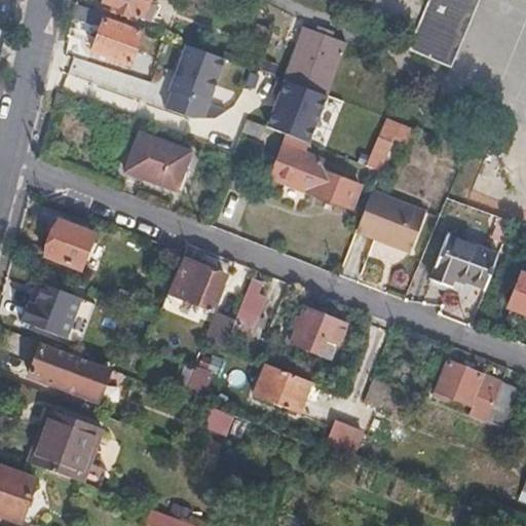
[(144,0),(143,0),(101,0),(100,2),(115,6),(113,12),(125,16),(127,10),(148,19),(153,4),(144,0)]
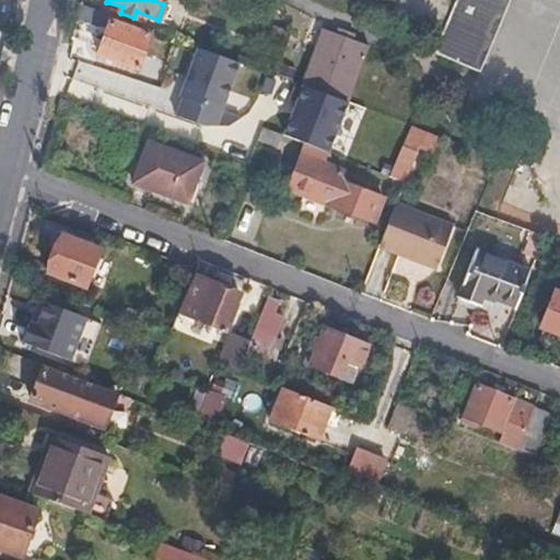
[(559,0),(452,0),(432,49),(479,68),(508,0),(559,0)]
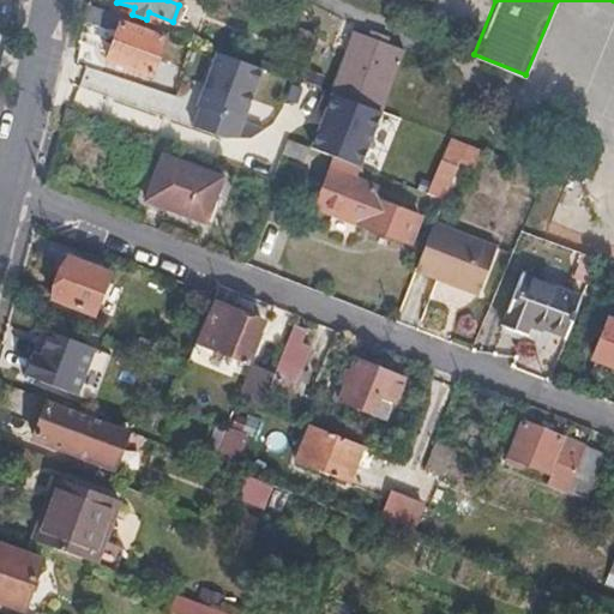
[(148,73),(161,36),(119,22),(121,14),(85,2),(83,19),(114,31),(104,58),(148,73)]
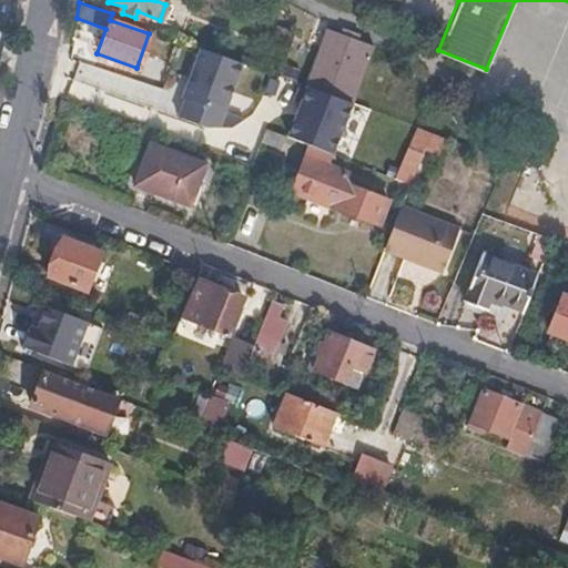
[(351,101),(372,44),(324,27),(304,83),(343,99),(351,101)]
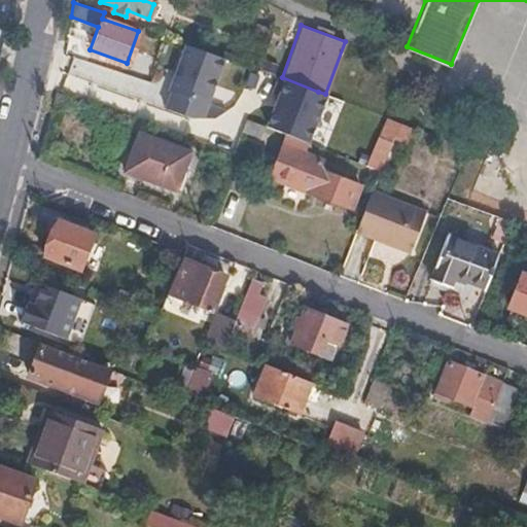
[(206,102),(222,56),(184,42),(168,91),(170,91),(165,108),(188,116),(213,117),(223,110),(223,109),(206,102)]
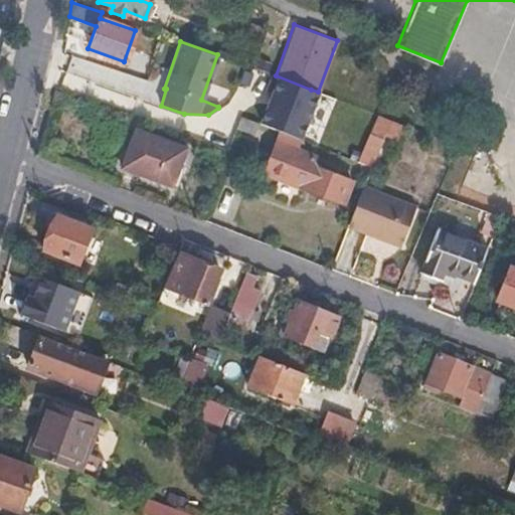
[(311,90),(276,75),(271,73),(265,90),(272,93),(261,124),(279,131),(295,137),(311,90)]
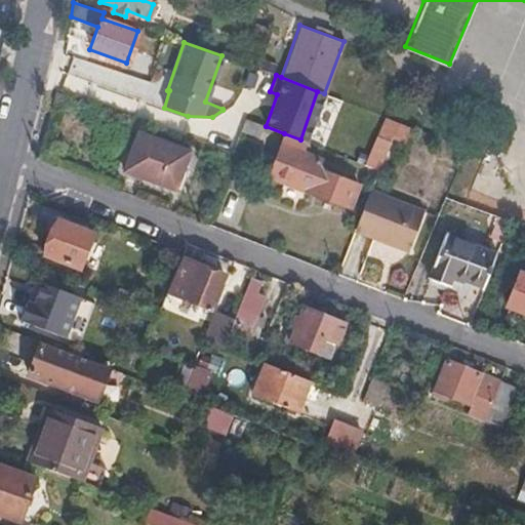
[(411,127),(384,117),(364,164),(375,169),(378,170),(390,140),(405,146),(411,127)]
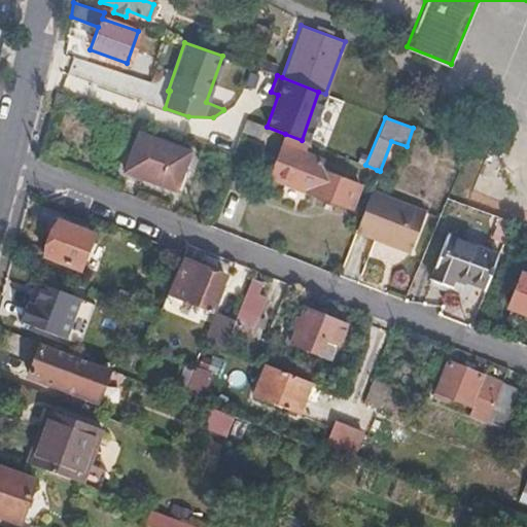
[(264,127),(247,119),(243,132),(259,138),(264,127)]
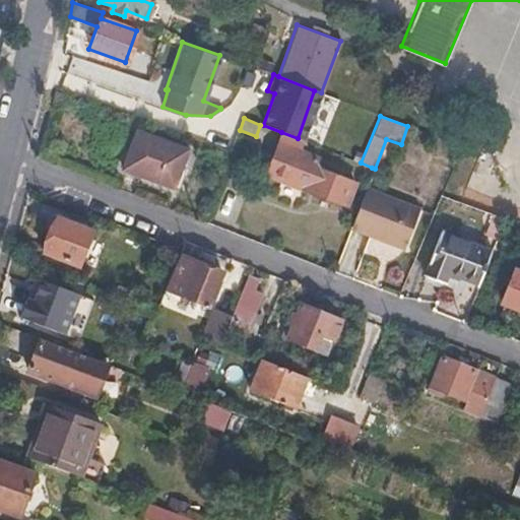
[(174,188),(187,148),(136,130),(123,169),(174,188)]
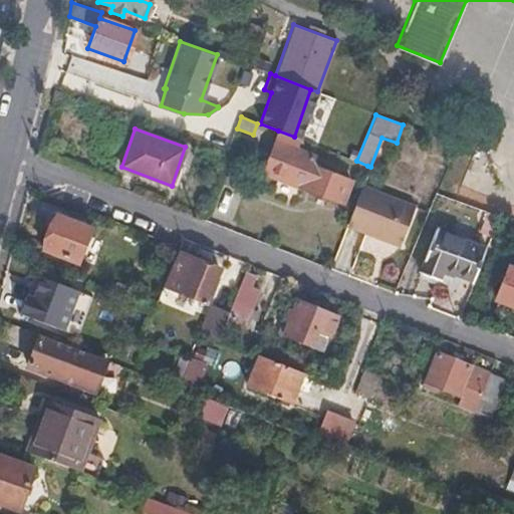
[(350,178),(309,163),(312,156),(296,149),(299,139),(294,137),(278,131),(264,172),(342,201),(350,178)]
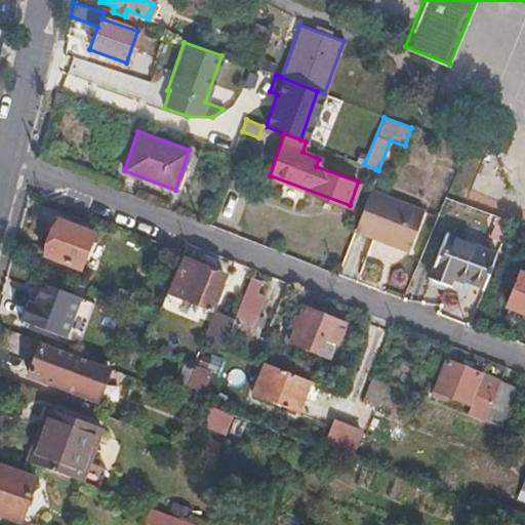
[(410,249),(423,209),(369,189),(355,229),(410,249)]
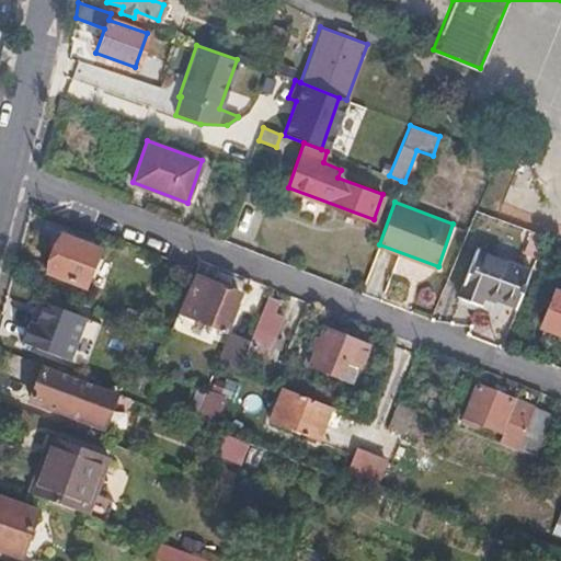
[(516,307),(527,277),(535,256),(544,235),(534,231),(521,265),(478,249),(460,297),(480,305),(484,295),(516,307)]
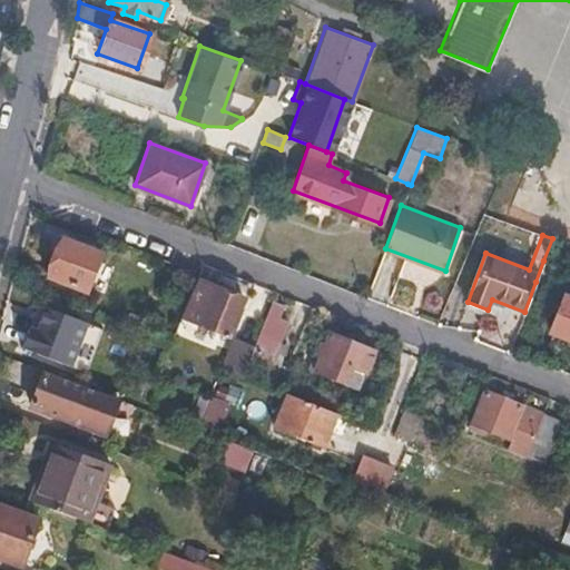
[(92,292),(107,256),(62,238),(49,274),(92,292)]
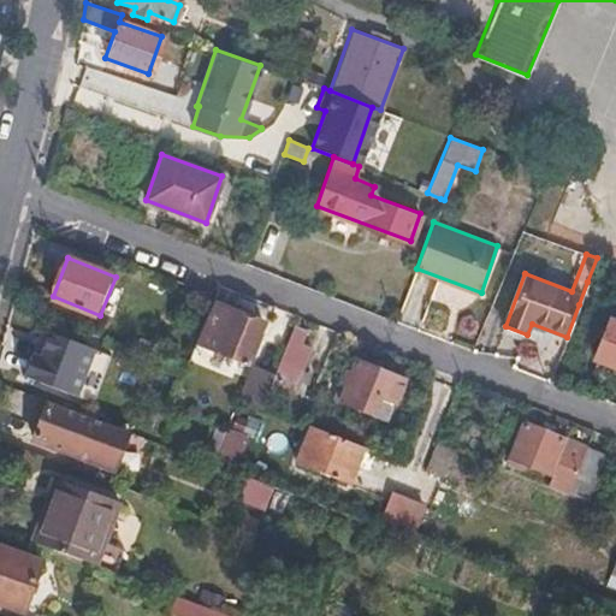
[(591,309),(598,288),(587,282),(579,304),(591,309)]
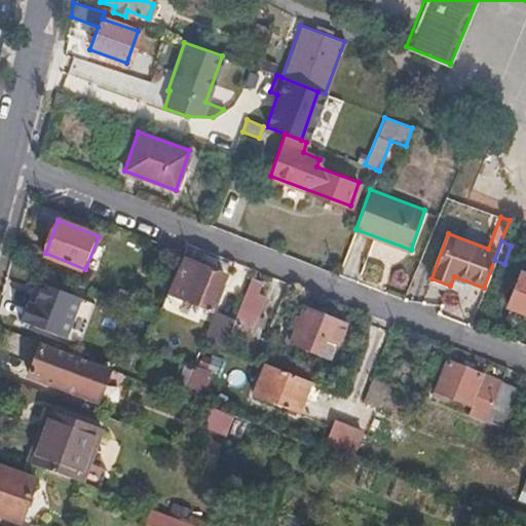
[(210,311),(224,274),(198,264),(196,269),(195,272),(177,265),(165,293),(210,311)]
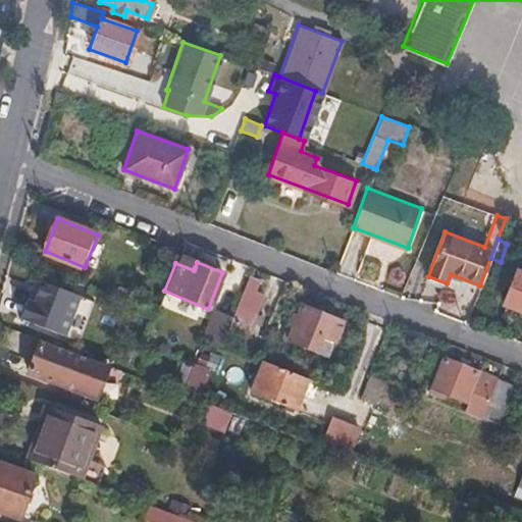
[(521,309),(521,272),(514,269),(502,302),(521,309)]
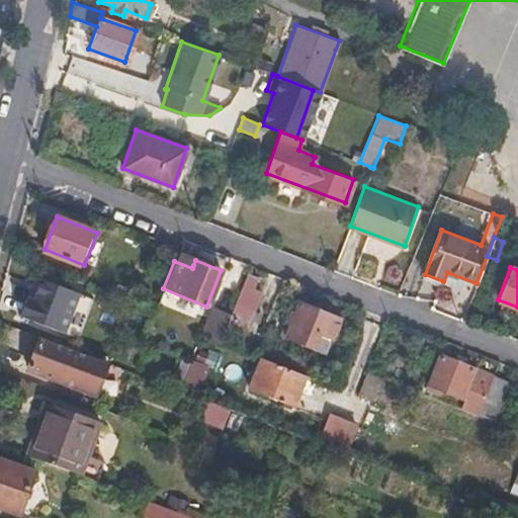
[(229,315),(226,324),(232,326),(235,317),(248,323),(260,290),(252,287),(256,276),(247,273),(229,315)]
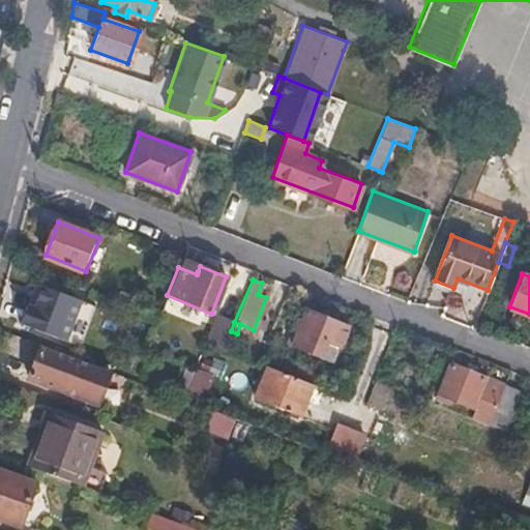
[(66,341),(81,302),(40,287),(34,310),(26,306),(21,323),(66,341)]
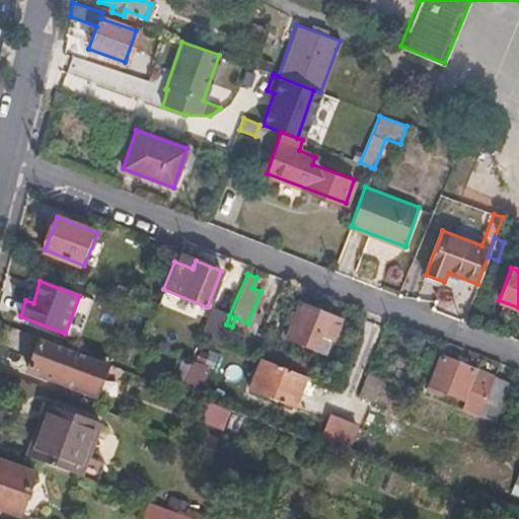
[(325,353),(339,317),(299,302),(287,337),(325,353)]
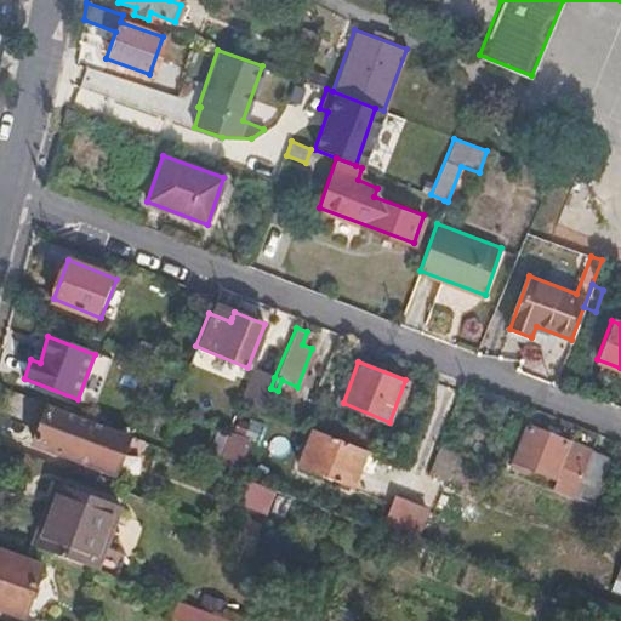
[(271,388),(274,377),(251,369),(240,399),(262,406),(271,388)]
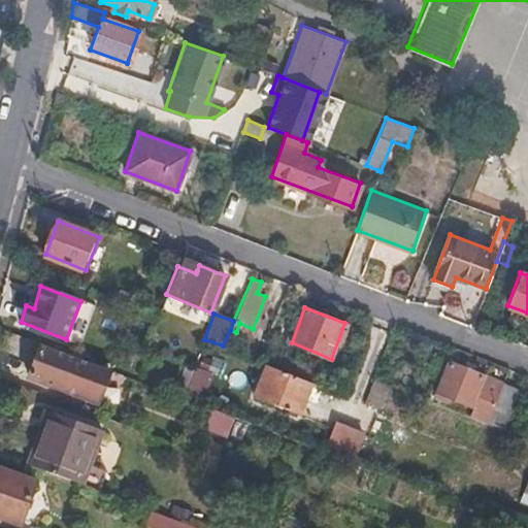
[(98,403),(109,370),(72,356),(63,353),(40,344),(30,376),(98,403)]
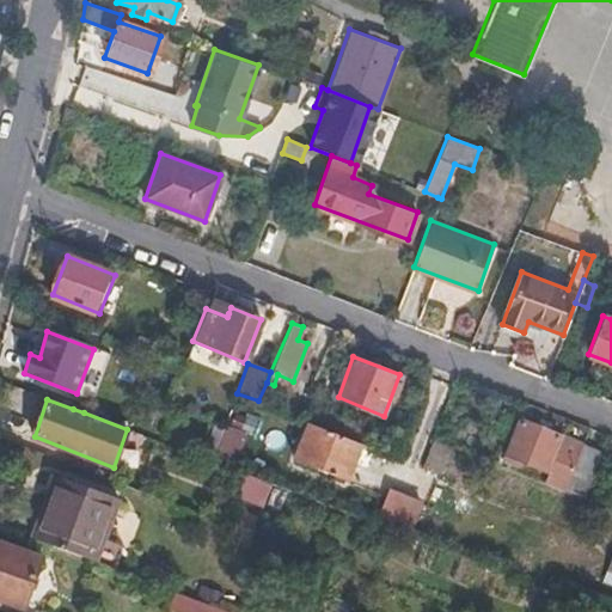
[(84,412),(89,401),(75,399),(73,409),(84,412)]
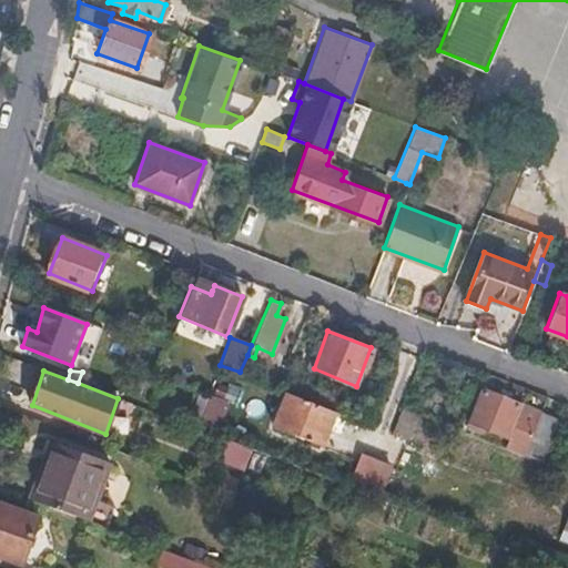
[(337,395),(302,381),(303,376),(295,373),(288,392),(333,408),(337,395)]
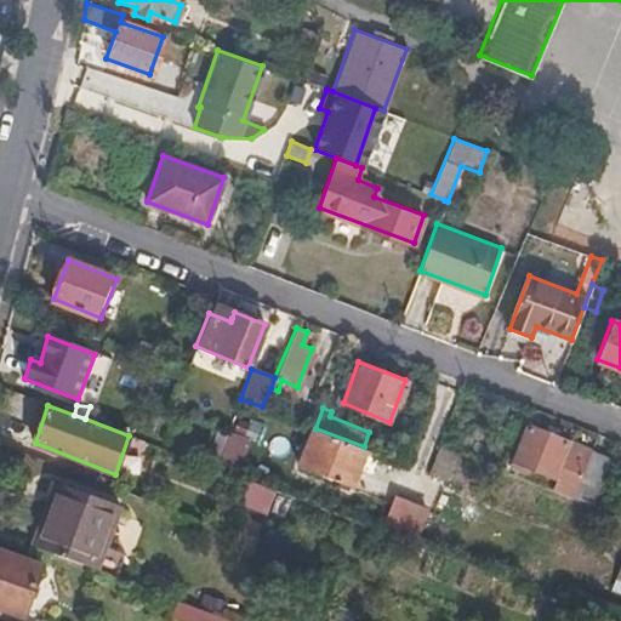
[(556,432),(527,421),(512,460),(528,467),(530,461),(559,473),(557,484),(576,491),(581,478),(602,485),(613,454),(590,446),(556,432)]
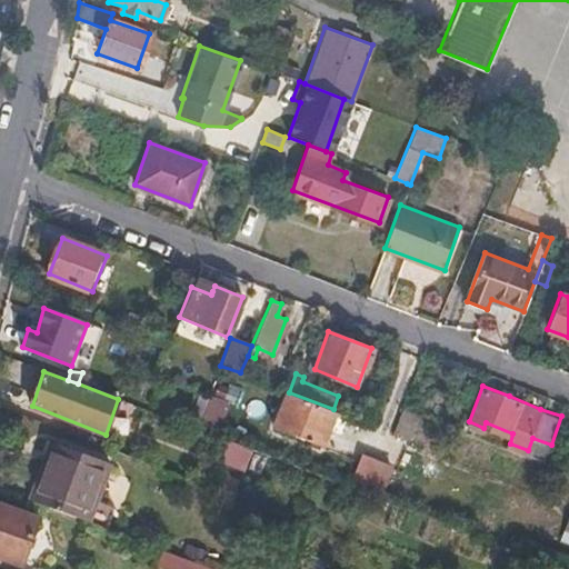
[(321,445),(333,409),(289,392),(286,390),(273,426),(321,445)]
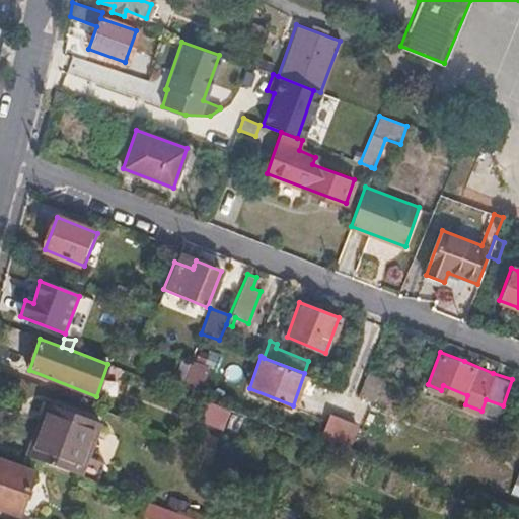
[(204,392),(209,364),(178,359),(173,387),(204,392)]
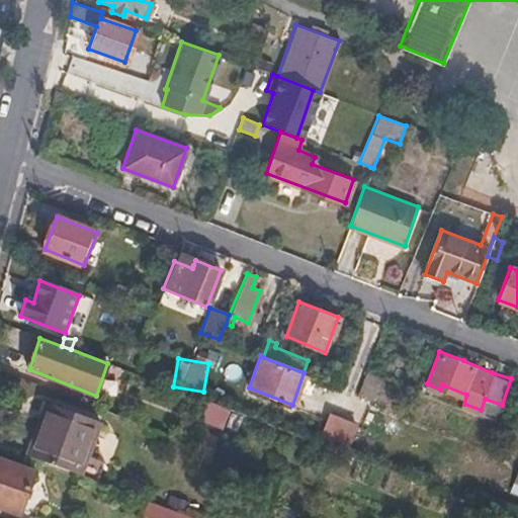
[(82,475),(100,423),(48,404),(29,454),(82,475)]
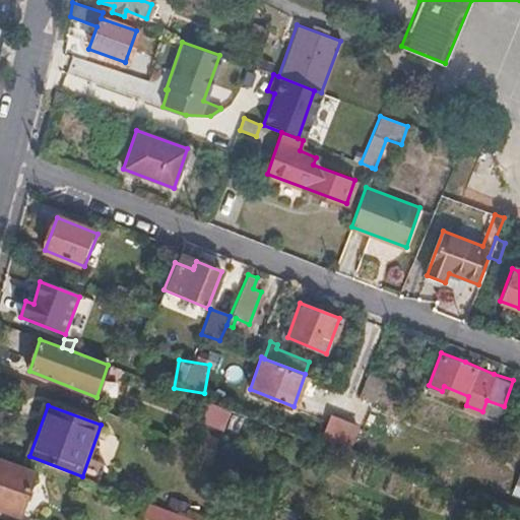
[(344,453),(354,424),(348,421),(328,413),(319,443),(344,453)]
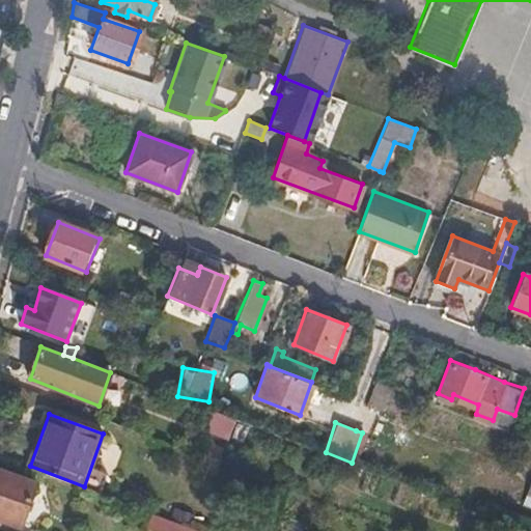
[(0,519),(21,526),(36,480),(0,468),(0,519)]
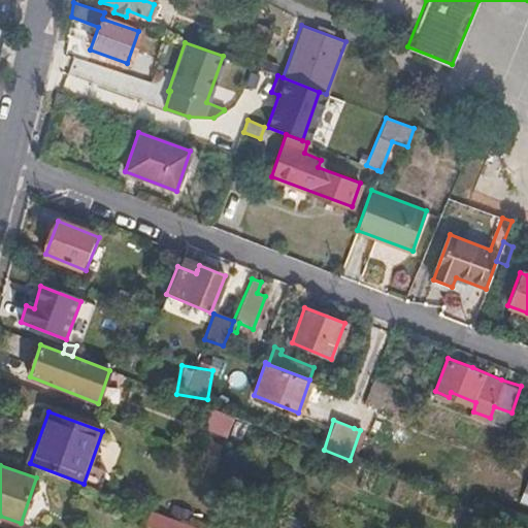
[(527,473),(519,502),(527,504),(527,473)]
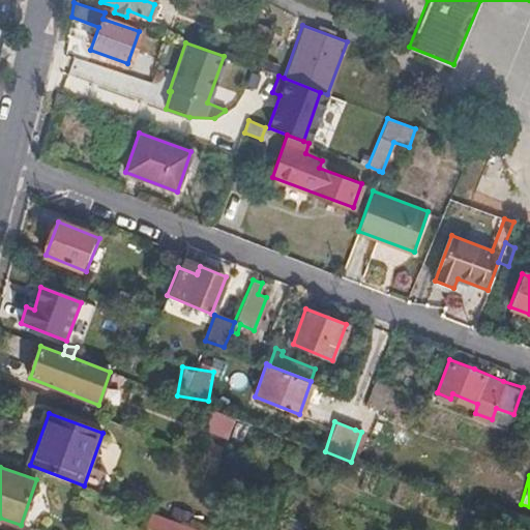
[(157,529),(204,529),(184,523),(154,511),(149,527),(157,529)]
